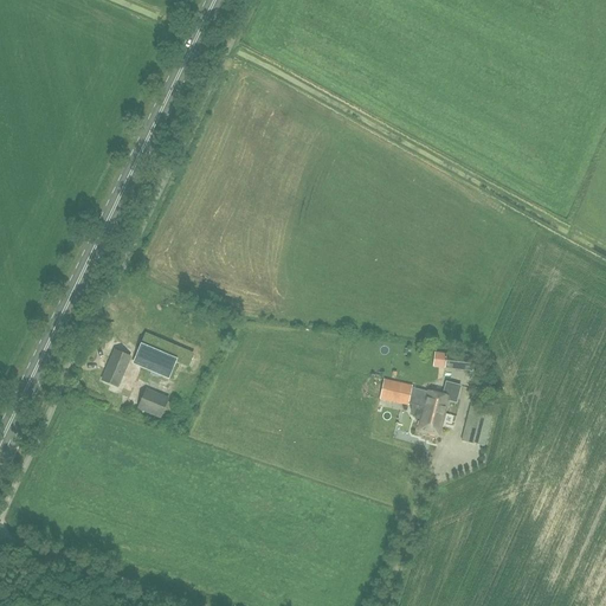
[(193,355),(149,336),(147,343),(143,341),(135,360),(169,375),(175,361),(188,366),(193,355)]
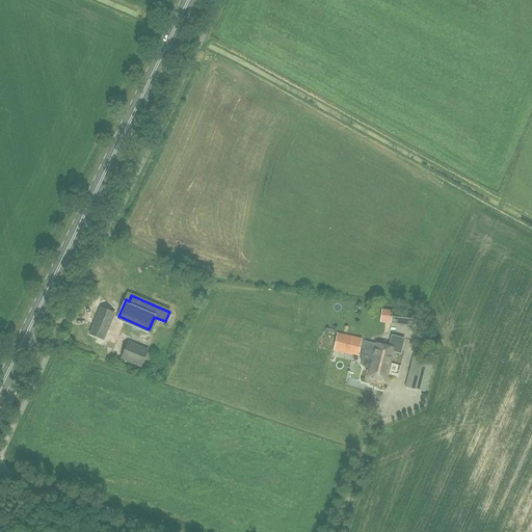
[(107,339),(120,310),(107,304),(94,333),(107,339)]
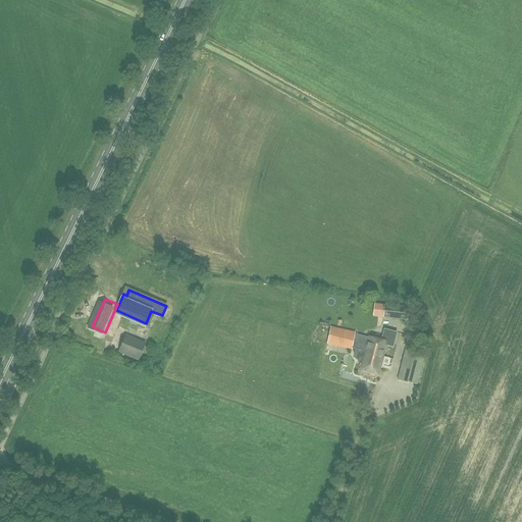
[(383,317),(407,320),(409,305),(385,302),(383,317)]
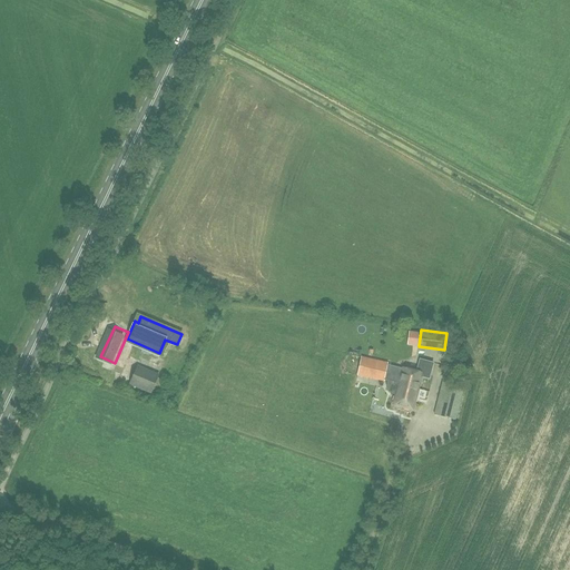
[(387,362),(362,356),(357,375),(384,382),(387,362)]
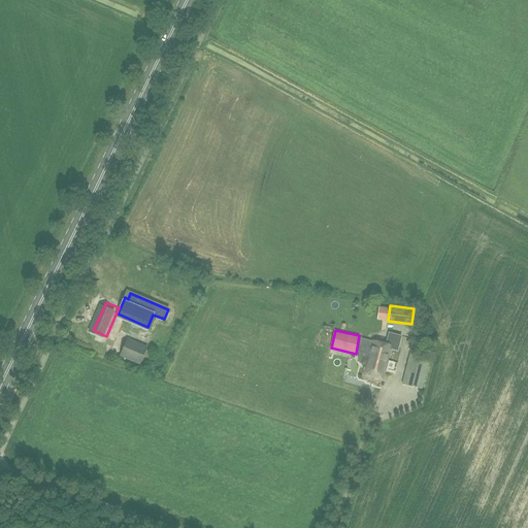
[(373,340),(368,358),(364,374),(382,380),(391,345),(373,340)]
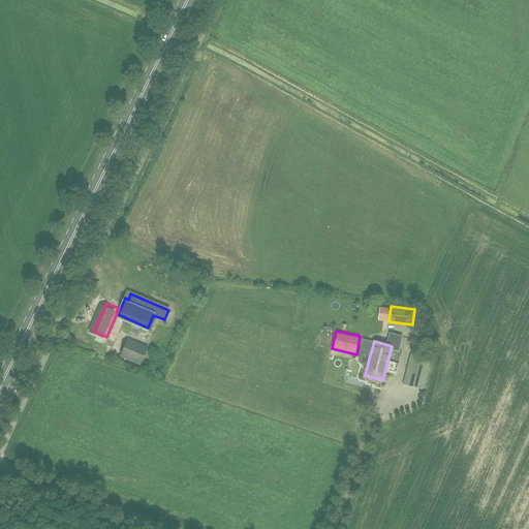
[(122,358),(142,361),(144,347),(124,343),(122,358)]
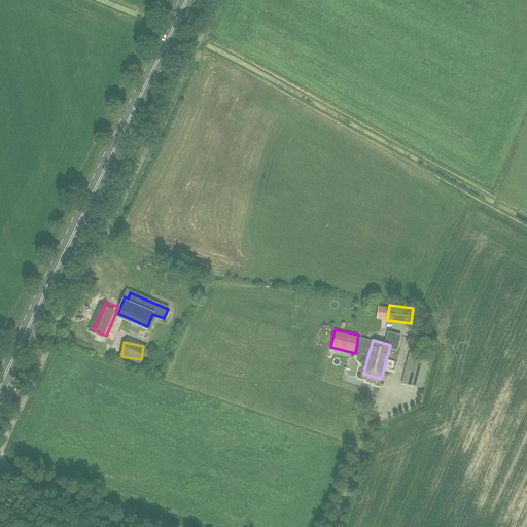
[(421,388),(427,359),(428,358),(411,353),(402,384),(421,388)]
